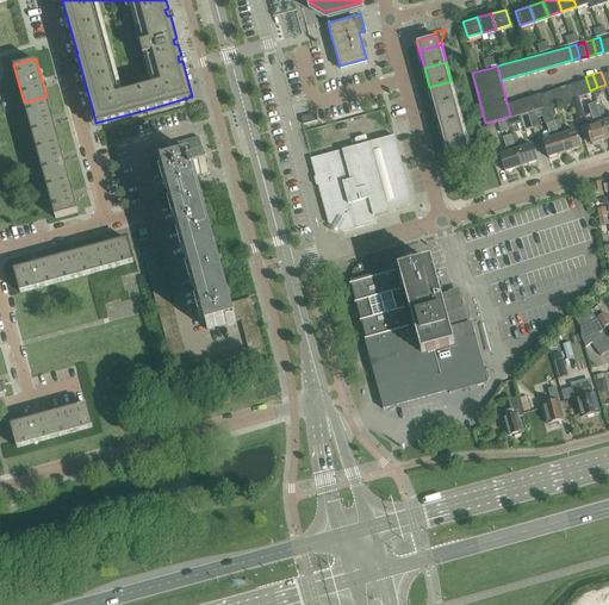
[(585,76),(577,79),(582,93),(590,91),(585,76)]
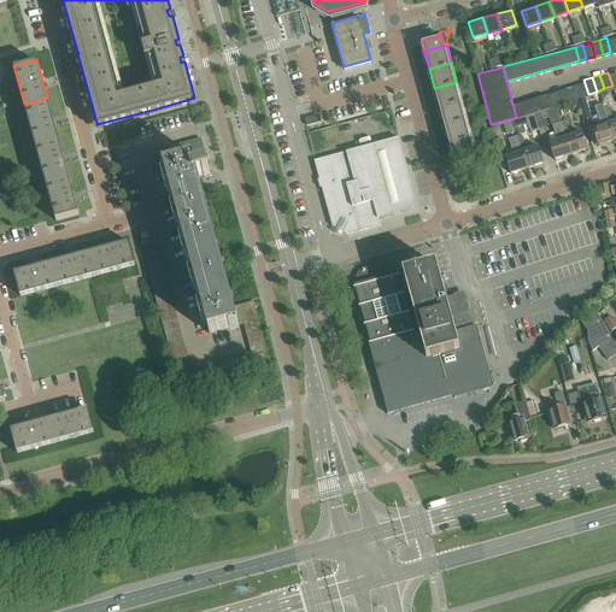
[(584,80),(576,82),(580,96),(588,94),(584,80)]
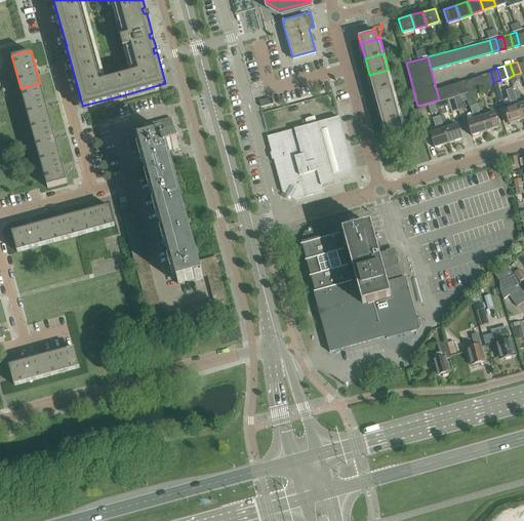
[(388,70),(369,75),(373,90),(393,85),(388,70)]
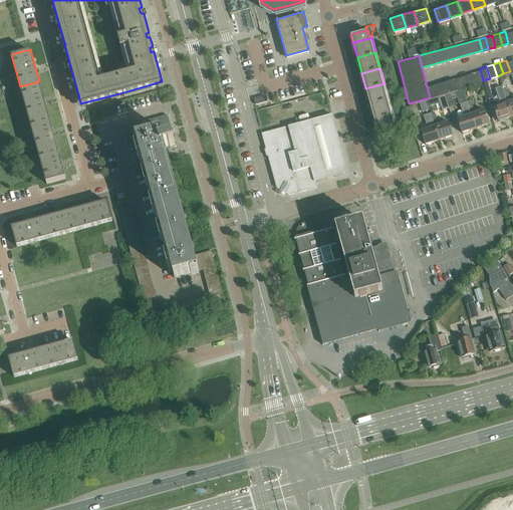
[(480,68),(473,70),(477,82),(483,80),(480,68)]
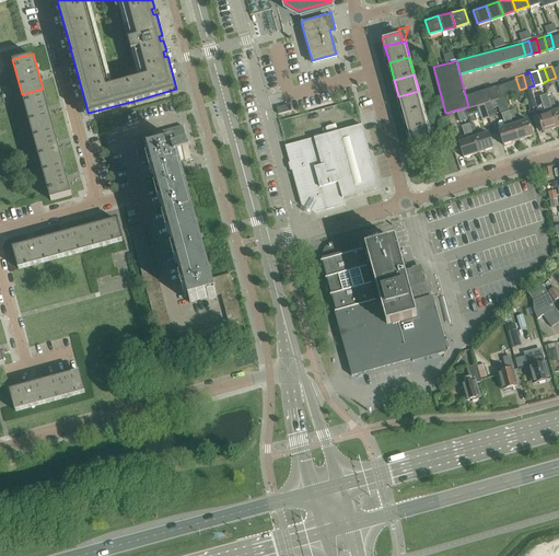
[(515,77),(509,80),(512,92),(520,90),(515,77)]
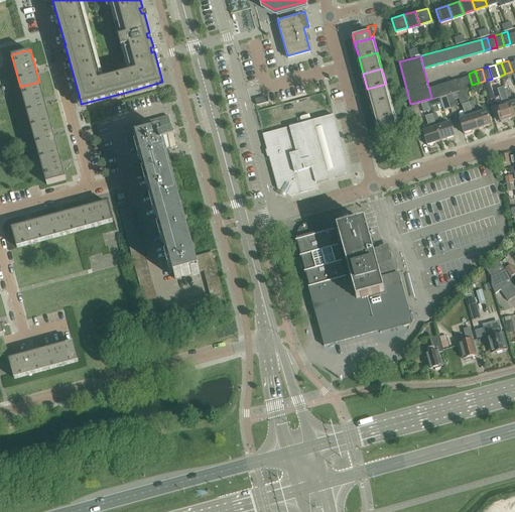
[(469,74),(455,78),(459,89),(472,85),(469,74)]
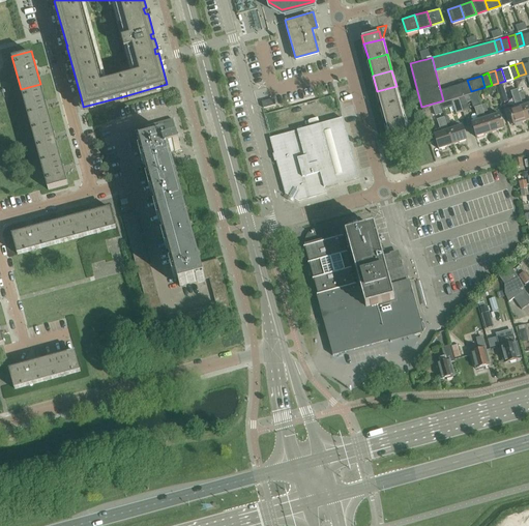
[(523,76),(516,78),(518,86),(522,84),(524,80),(523,76)]
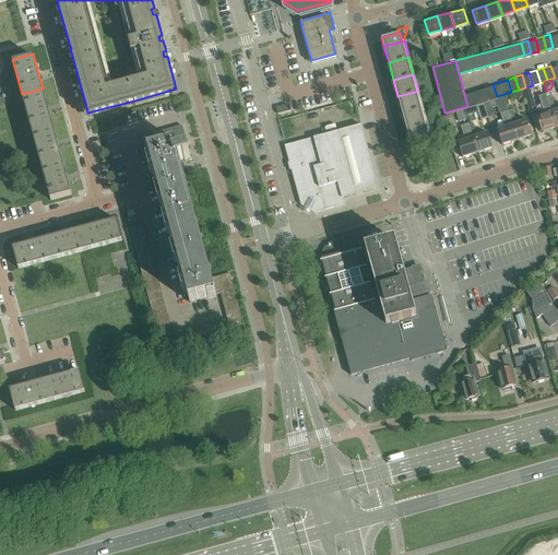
[(497,96),(493,84),(464,93),(467,106),(497,96)]
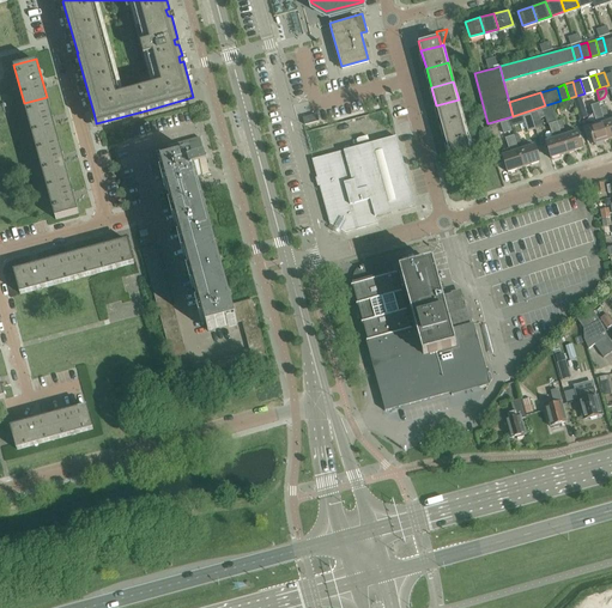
[(586,109),(581,95),(574,97),(579,111),(586,109)]
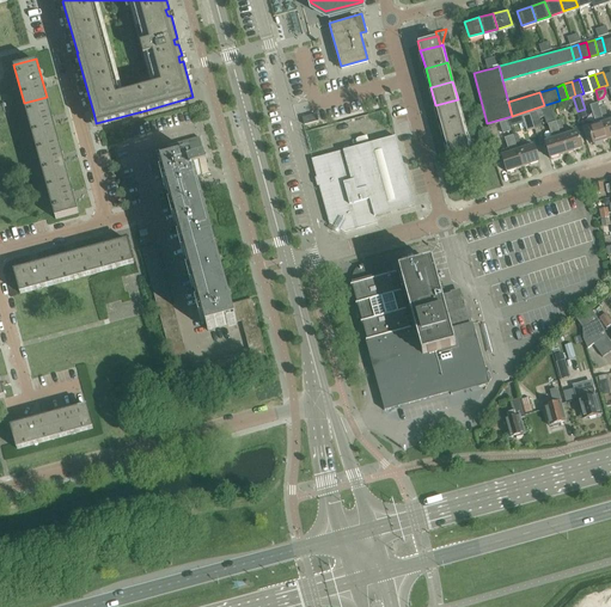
[(47,97),(24,103),(34,141),(56,134),(47,97)]
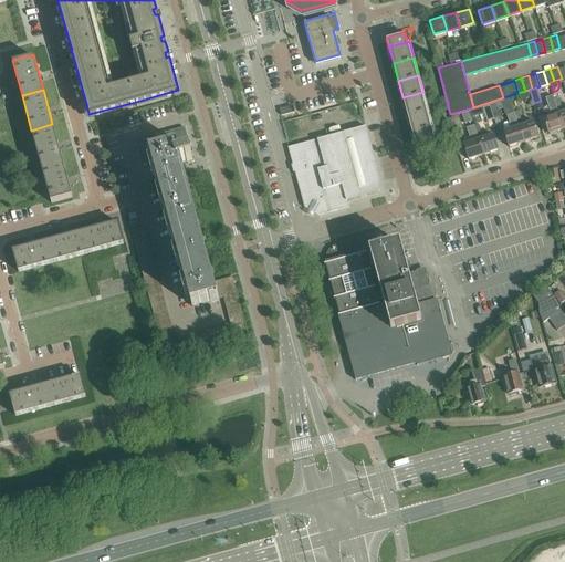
[(424,92),(403,97),(407,114),(428,108),(424,92)]
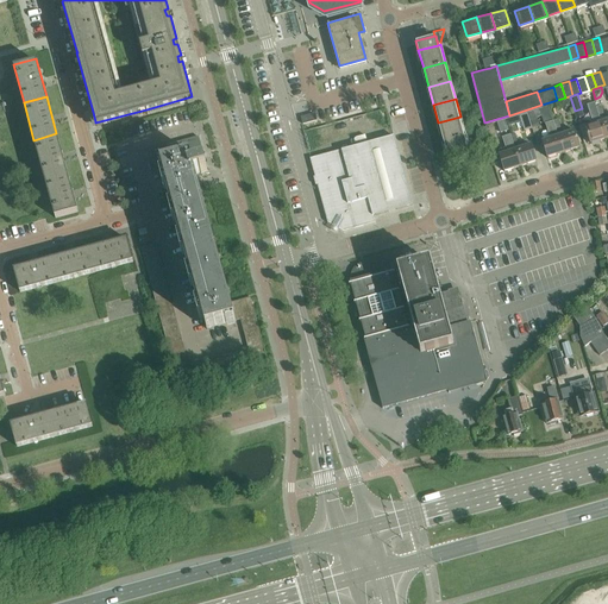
[(606,136),(600,119),(597,112),(595,104),(591,105),(595,113),(594,113),(596,120),(584,124),(589,140),(606,136)]
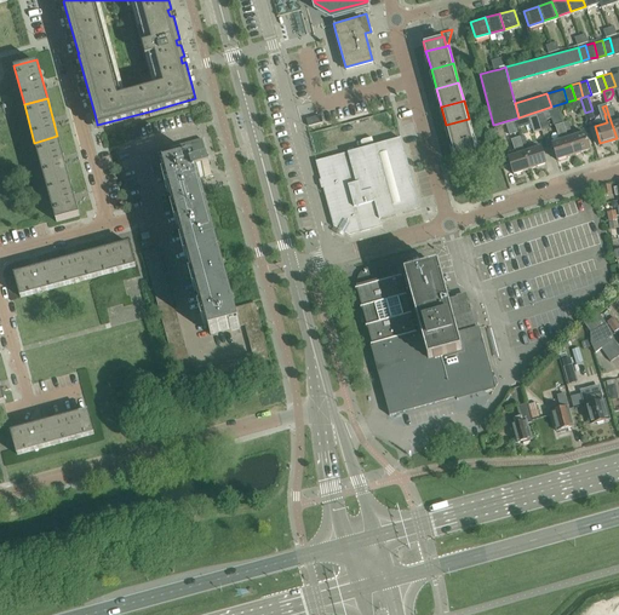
[(540,127),(548,125),(543,110),(536,113),(540,127)]
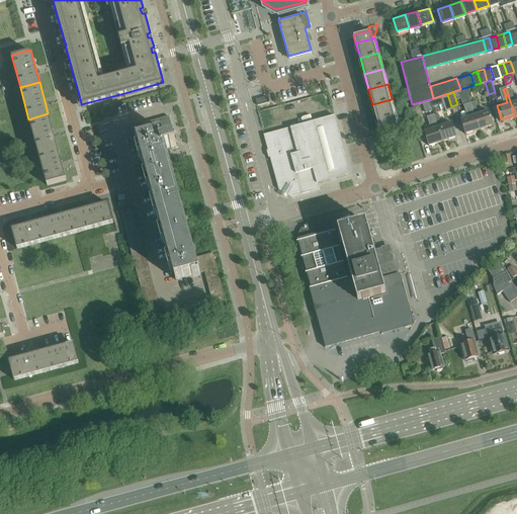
[(267,94),(255,97),(257,103),(268,100),(267,94)]
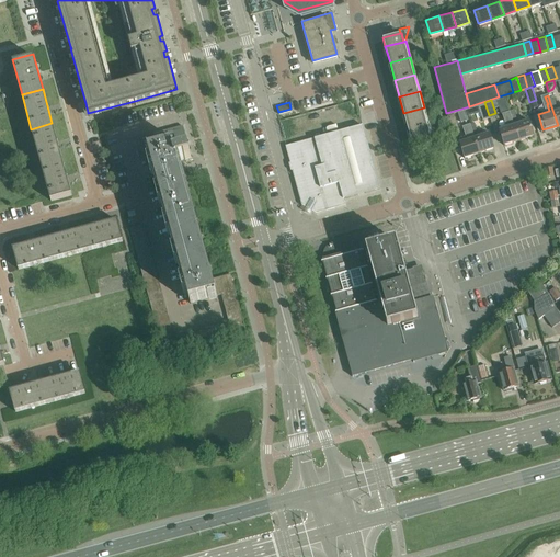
[(489,115),(484,102),(478,104),(482,117),(489,115)]
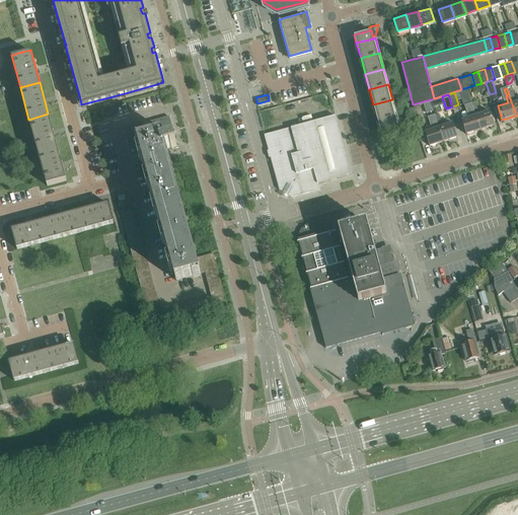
[(392,99),(373,104),(377,121),(396,115),(392,99)]
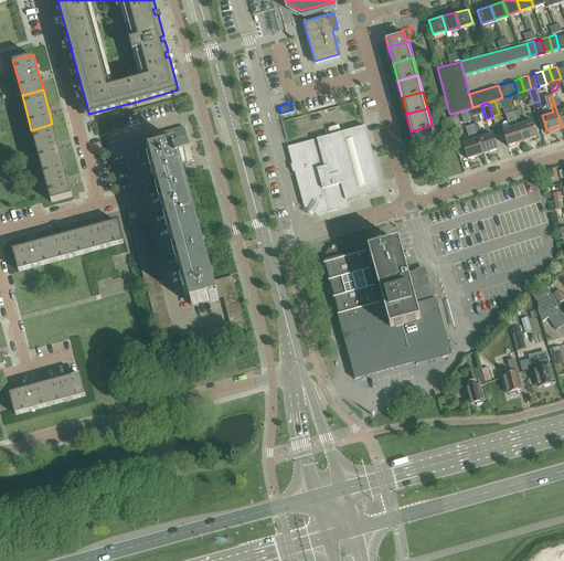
[(507,144),(522,138),(517,124),(514,117),(512,109),(504,112),(509,126),(501,128),(507,144)]
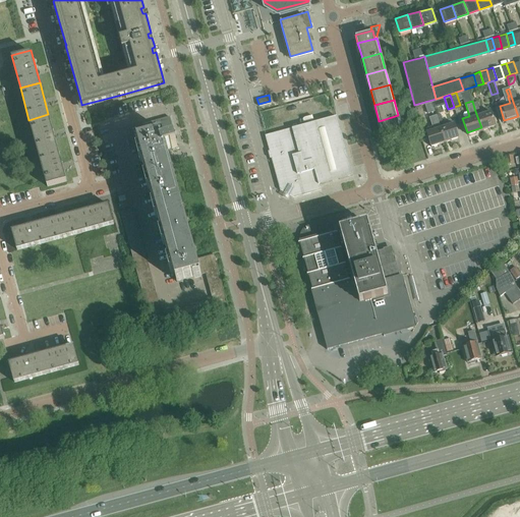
[(414,106),(418,120),(425,118),(420,104),(414,106)]
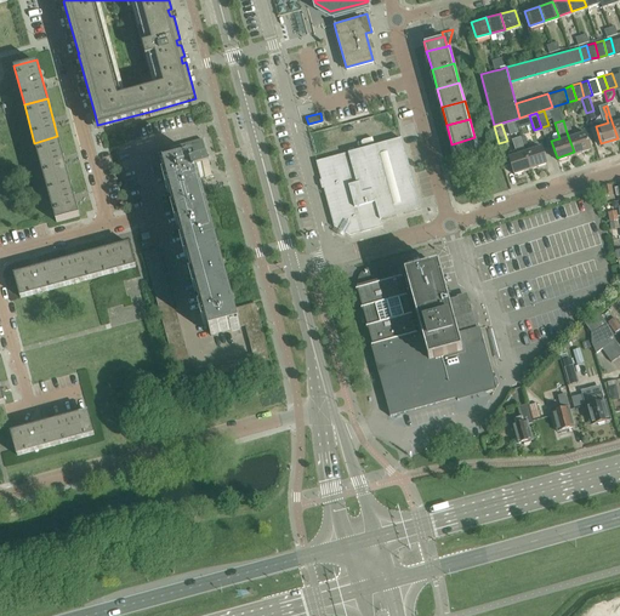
[(585,130),(568,136),(574,152),(590,147),(585,130)]
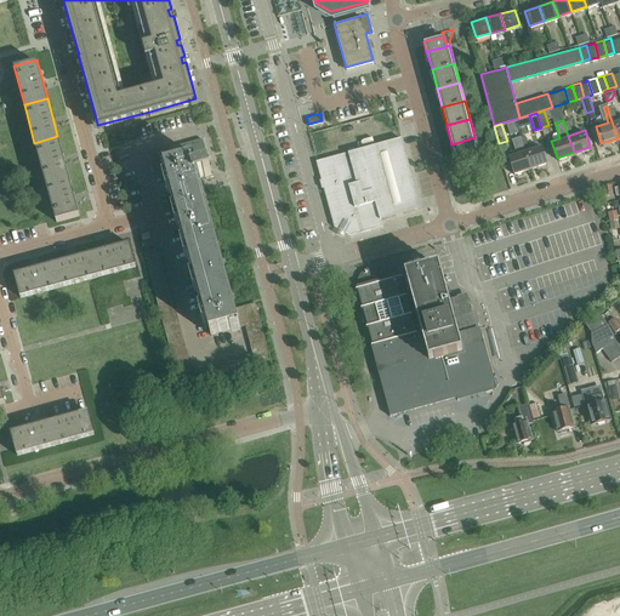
[(522,142),(519,135),(511,137),(515,148),(507,150),(507,155),(513,171),(529,166),(524,149),(522,142)]
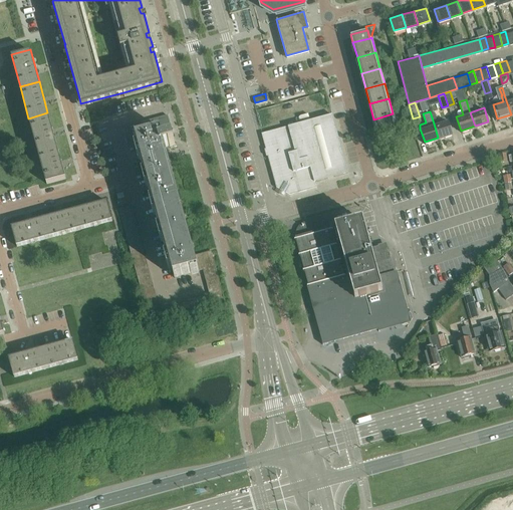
[(47,112),(28,118),(37,150),(56,145),(47,112)]
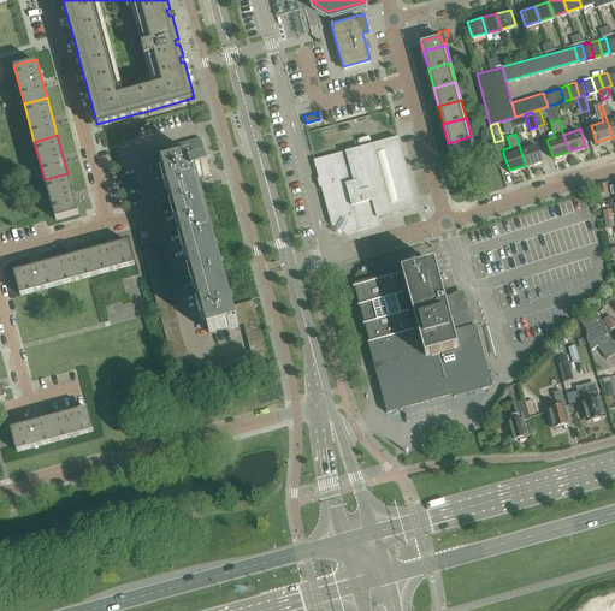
[(232,303),(196,173),(210,170),(200,135),(163,146),(167,162),(163,164),(163,165),(208,330),(237,321),(232,303)]
